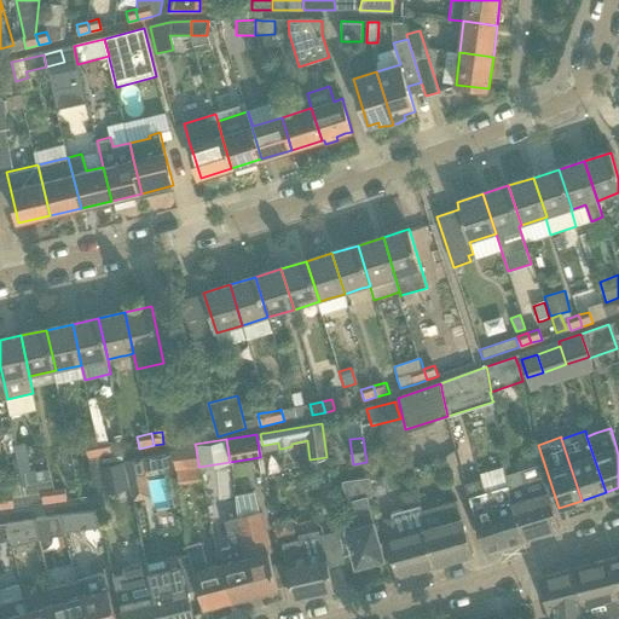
[(110,441),(99,444),(102,456),(111,453),(110,441)]
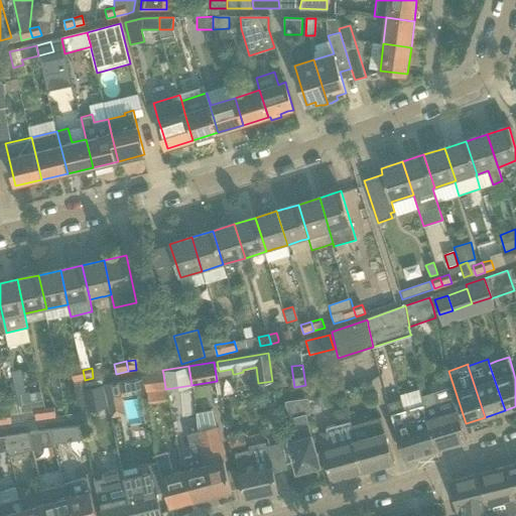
[(85,380),(83,370),(71,372),(73,382),(85,380)]
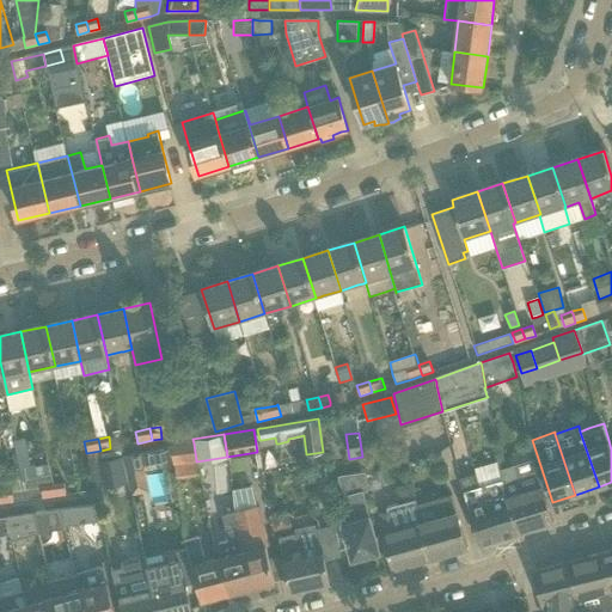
[(171,446),(173,464),(196,460),(194,444),(171,446)]
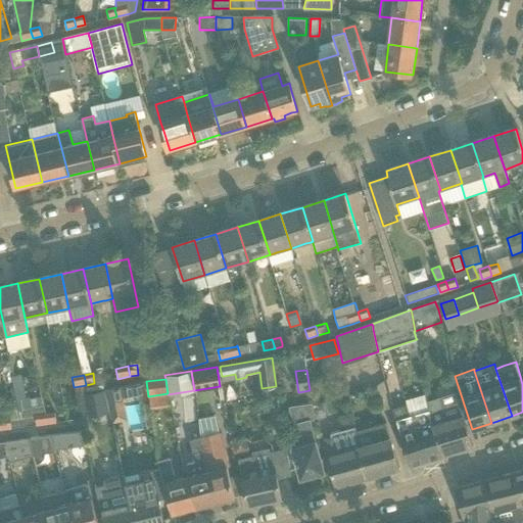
[(143,382),(105,390),(107,399),(107,401),(108,406),(122,403),(122,400),(122,399),(123,399),(146,394),(145,389),(143,382)]
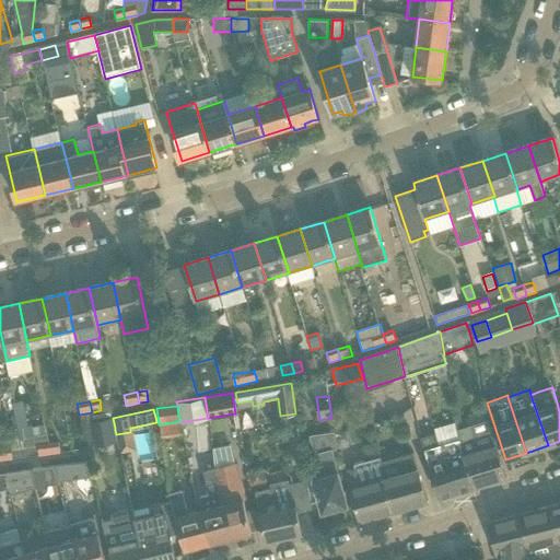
[(112,419),(90,423),(94,446),(116,442),(114,428),(112,419)]
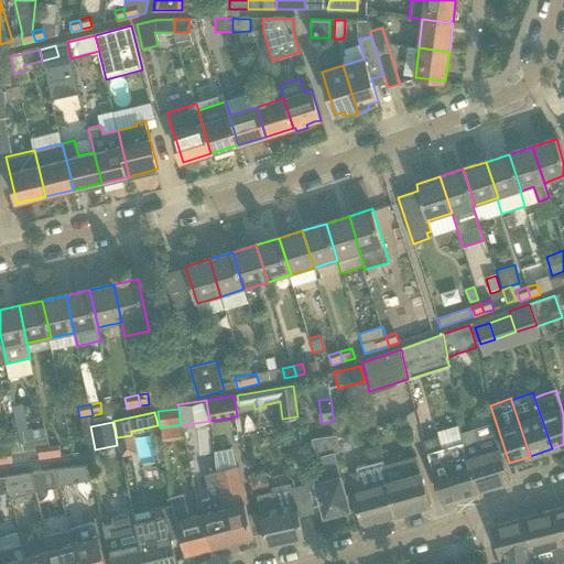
[(438,436),(423,442),(427,454),(436,481),(443,503),(477,492),(466,459),(462,433),(459,425),(437,432),(438,436)]
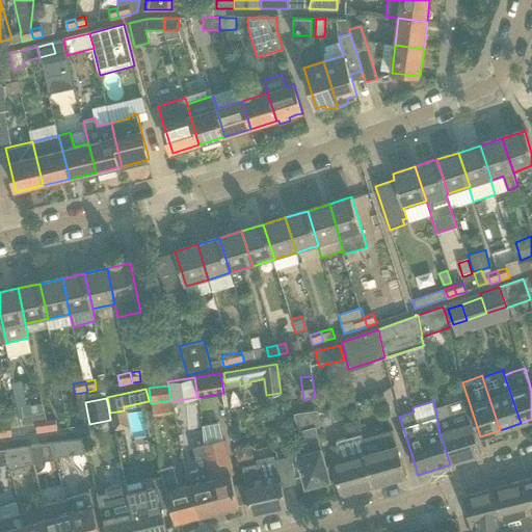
[(451,403),(435,408),(440,433),(450,464),(481,454),(467,408),(454,413),(451,403)]
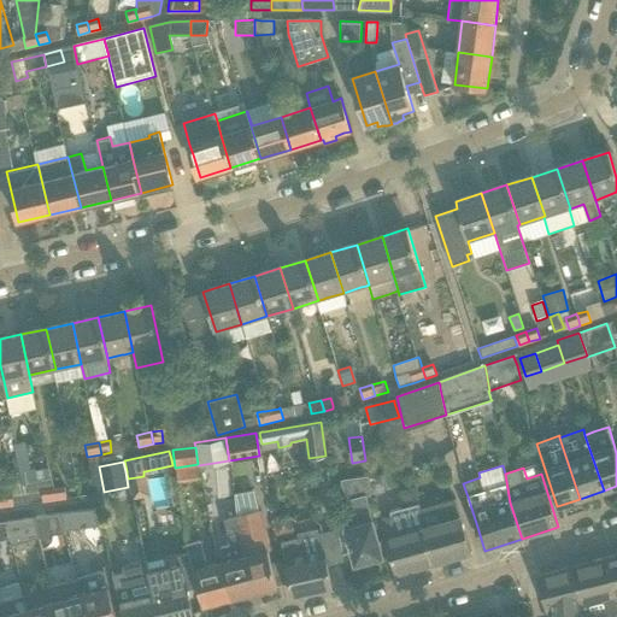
[(25,483),(28,492),(30,504),(57,500),(52,476),(25,480),(25,483)]
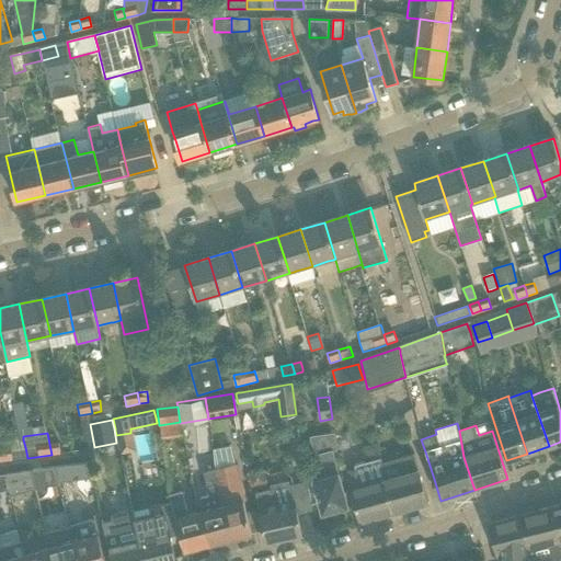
[(334,434),(310,437),(316,459),(321,458),(325,476),(313,479),(318,492),(323,514),(325,513),(328,517),(338,514),(339,510),(348,506),(343,485),(339,472),(333,450),(334,450),(336,450),(336,448),(335,447),(334,434)]
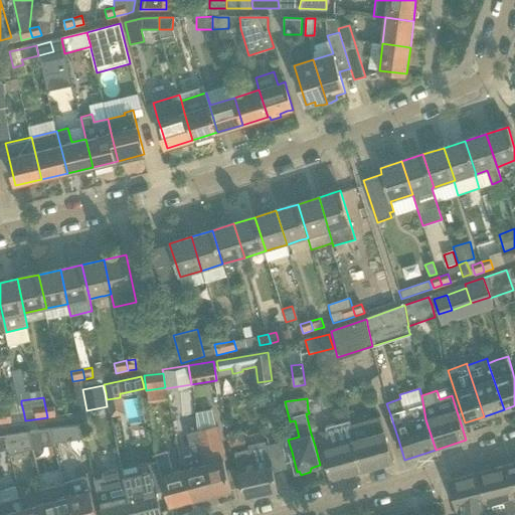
[(53,406),(45,407),(47,417),(55,416),(53,406)]
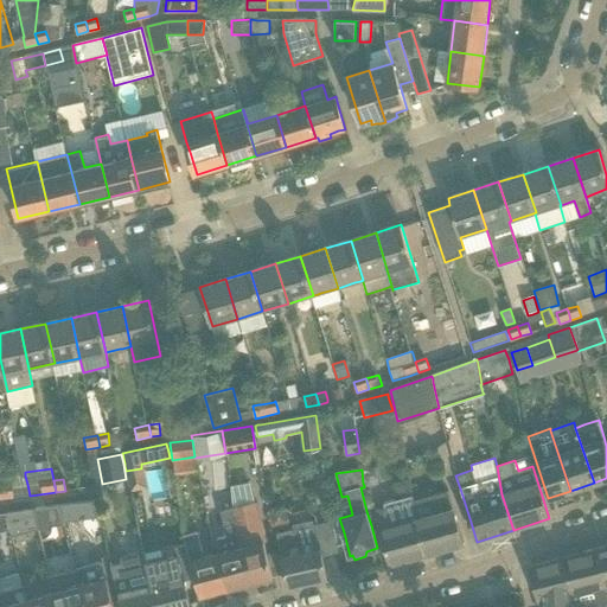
[(229,503),(251,500),(248,481),(227,485),(229,503)]
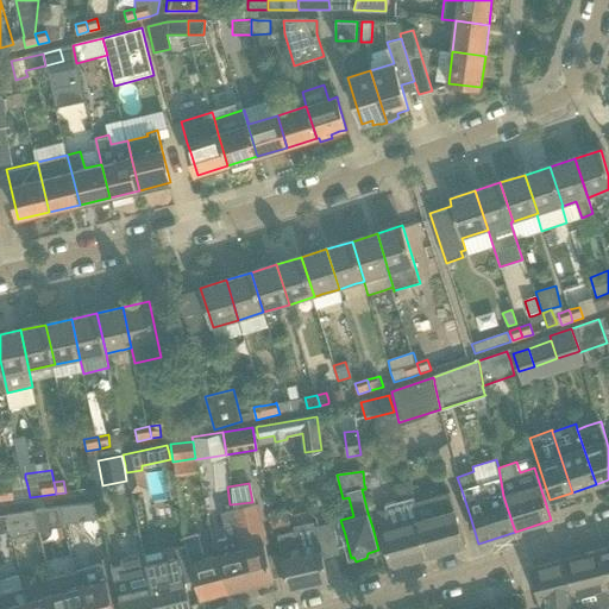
[(12,487),(1,488),(4,501),(30,497),(27,485),(12,487)]
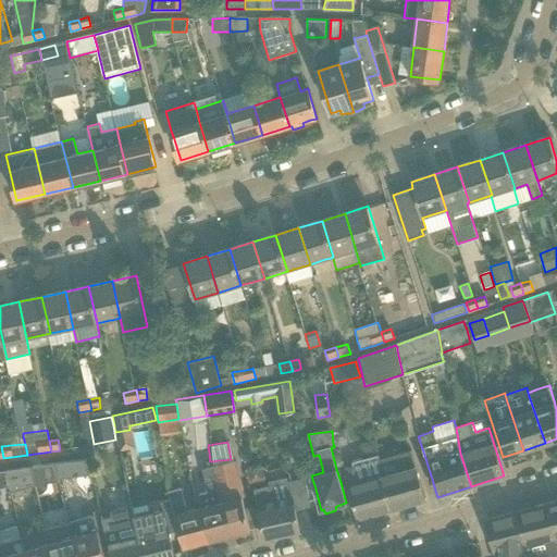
[(404,469),(383,475),(393,509),(425,499),(411,449),(398,453),(404,469)]
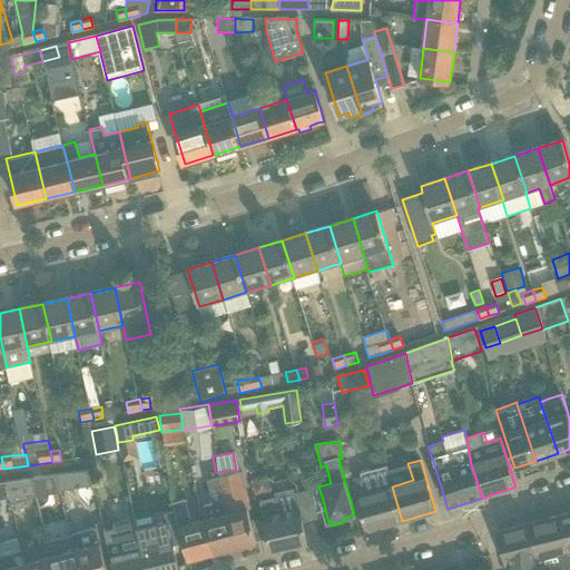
[(362,478),(353,481),(361,509),(365,526),(367,531),(402,521),(392,487),(387,470),(386,465),(360,473),(361,474),(362,478)]
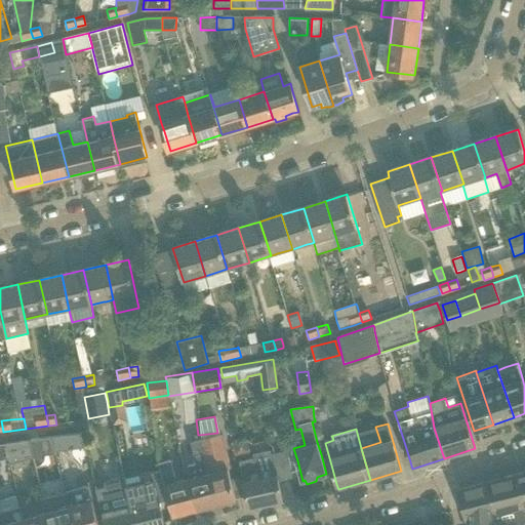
[(81,433),(53,437),(54,450),(85,447),(81,433)]
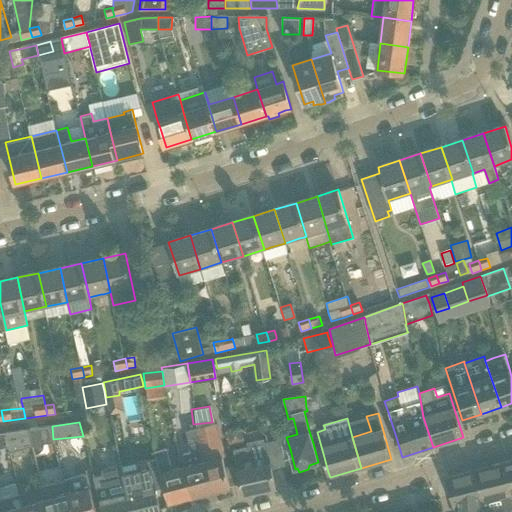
[(214,424),(196,429),(199,440),(196,441),(210,492),(231,486),(225,467),(222,456),(222,455),(224,454),(217,423),(214,424)]
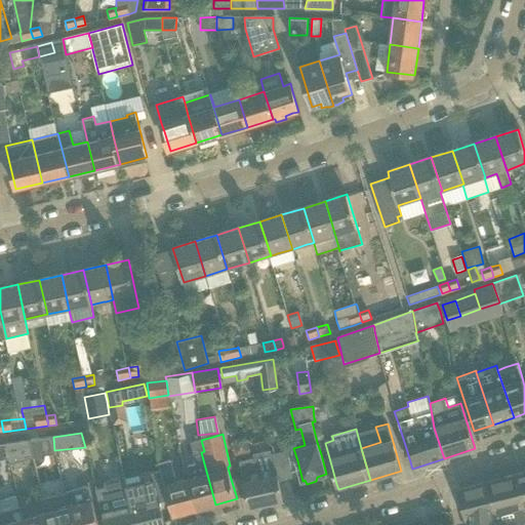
[(53,437),(28,440),(33,458),(55,453),(54,450),(53,437)]
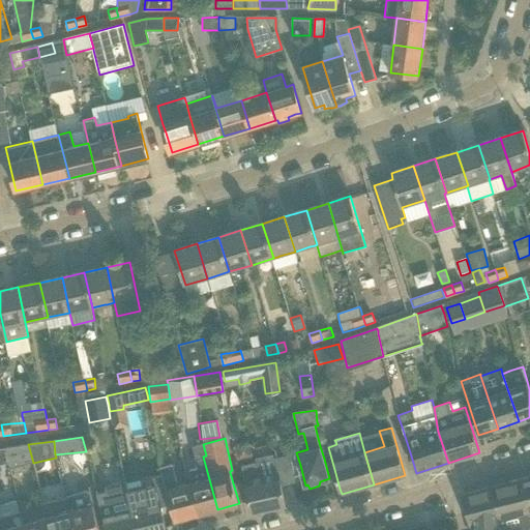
[(28,444),(5,447),(8,460),(8,462),(10,469),(33,463),(28,444)]
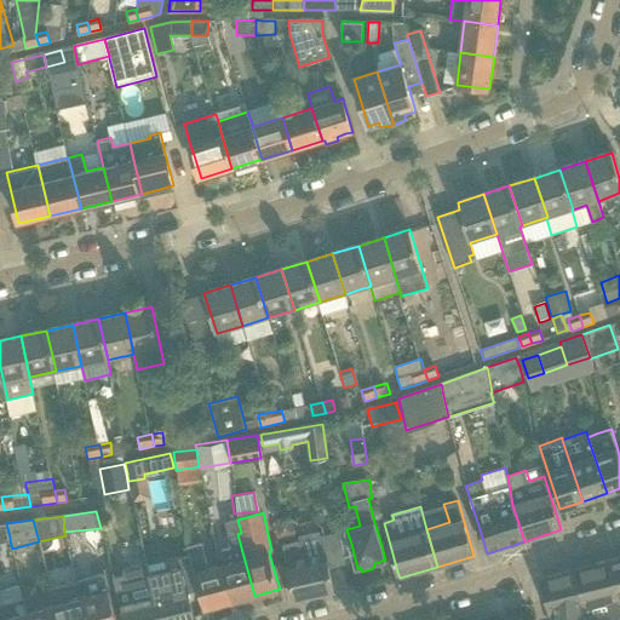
[(231,547),(220,551),(224,564),(223,564),(233,602),(254,596),(237,534),(241,533),(237,520),(225,523),(229,537),(230,540),(231,547)]
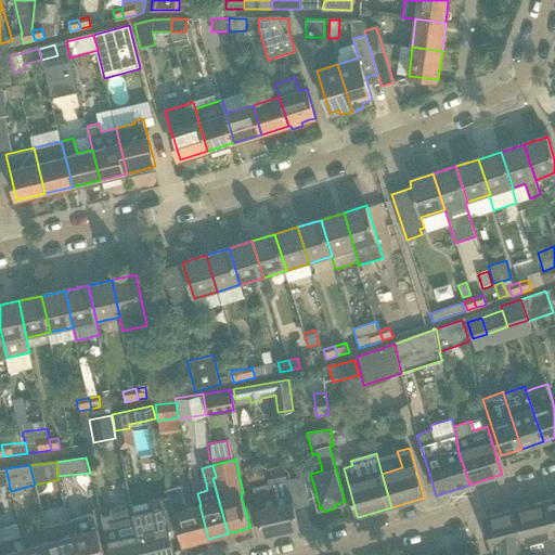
[(0,486),(9,483),(9,481),(5,468),(0,468),(0,486)]
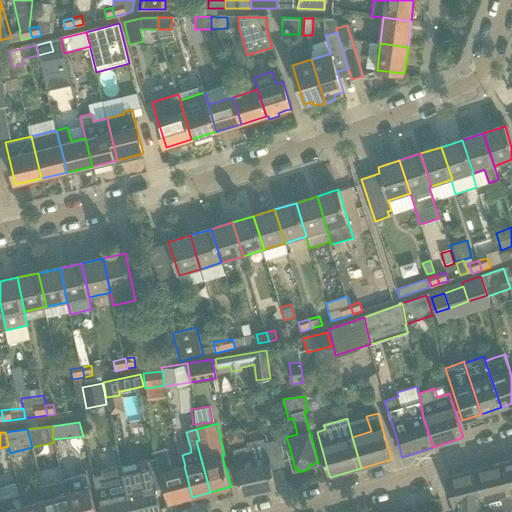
[(247,447),(233,450),(236,464),(239,476),(244,496),(275,489),(275,487),(271,468),(285,465),(280,446),(279,439),(264,443),(263,439),(246,442),(247,447)]
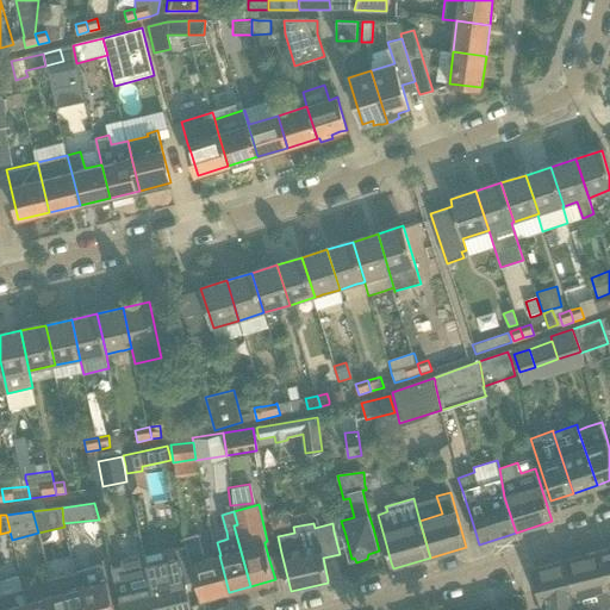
[(229,592),(219,555),(205,559),(199,534),(185,539),(187,546),(197,580),(201,599),(229,592)]
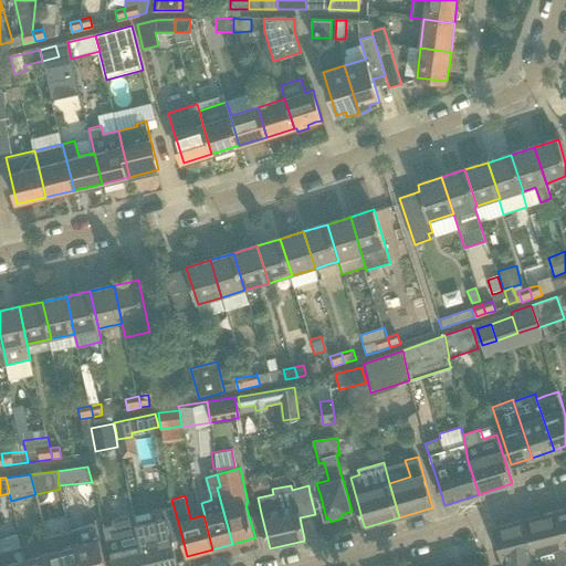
[(135,514),(134,514),(140,545),(145,565),(178,565),(173,541),(182,538),(174,506),(136,515),(135,514)]
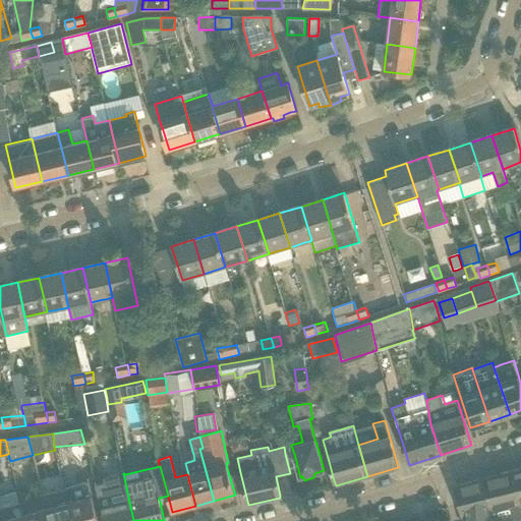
[(520,469),(511,472),(520,512),(520,469)]
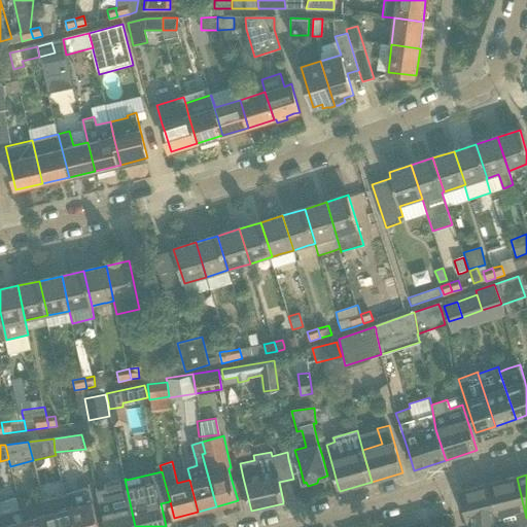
[(526,518),(517,478),(489,484),(496,518),(497,526),(523,526),(526,526),(526,518)]
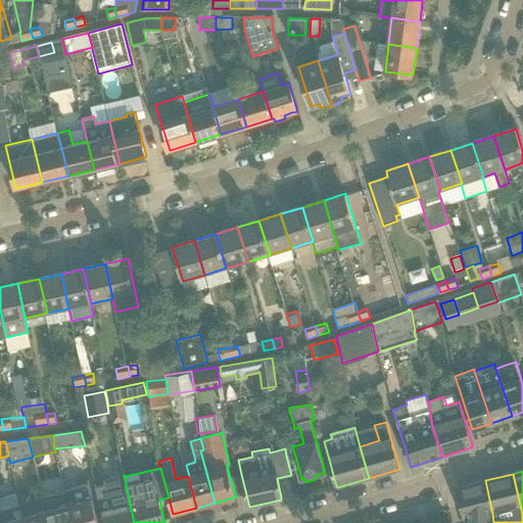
[(105,486),(97,488),(104,522),(134,522),(130,504),(124,475),(104,479),(105,486)]
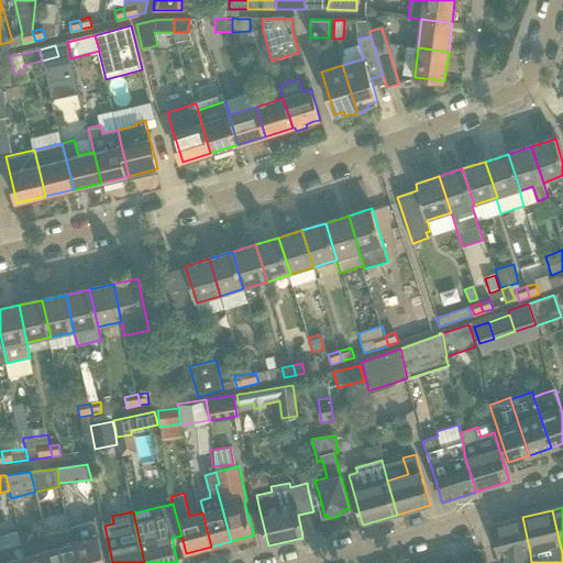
[(531,562),(530,553),(522,517),(492,526),(500,560),(501,560),(501,562),(531,562)]
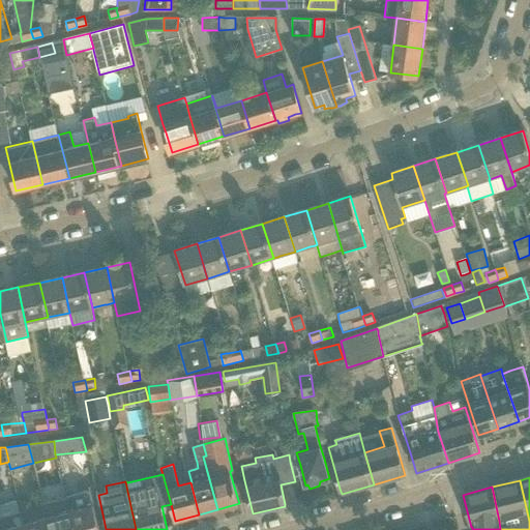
[(100,529),(90,491),(67,497),(76,529),(100,529)]
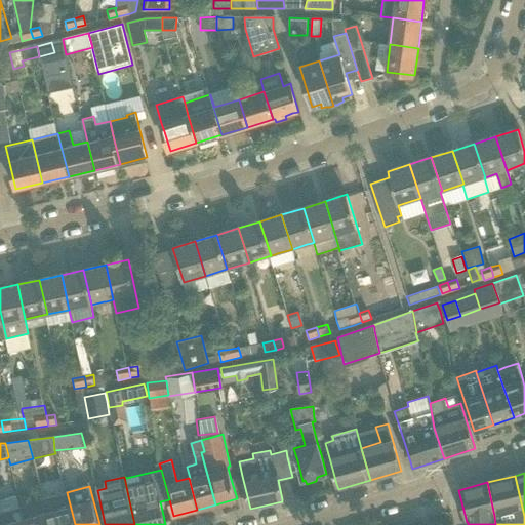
[(75,524),(67,492),(44,498),(44,500),(50,524),(75,524)]
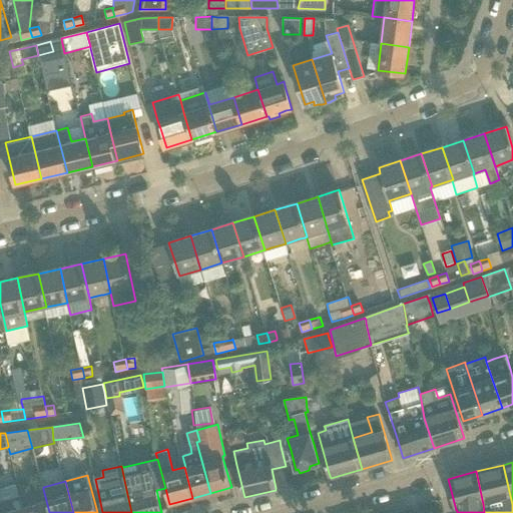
[(49,512),(43,489),(21,495),(26,512),(49,512)]
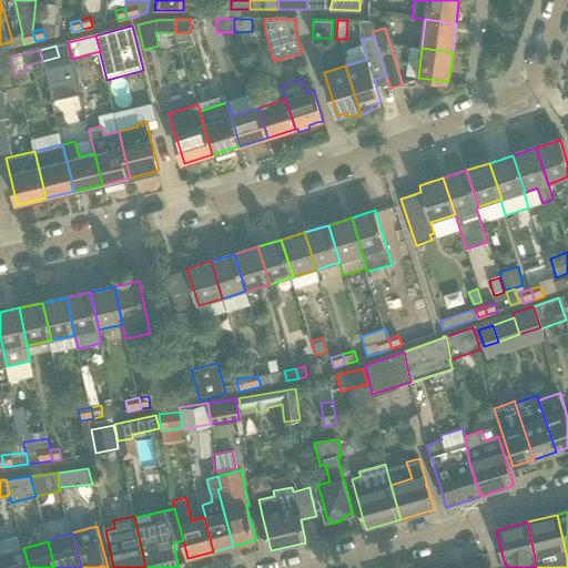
[(0,555),(0,557),(2,567),(29,567),(23,548),(0,555)]
